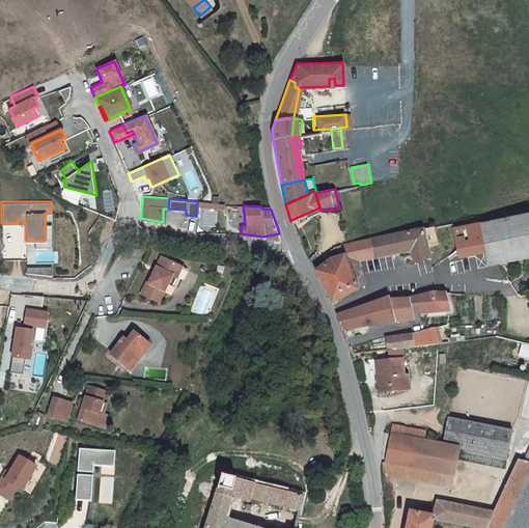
[(528,215),(477,224),(477,225),(482,252),(485,266),(528,257),(528,215)]
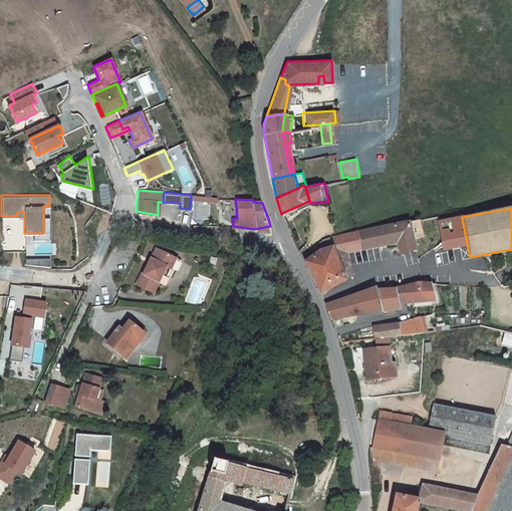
[(49,216),(43,216),(43,233),(32,233),(33,239),(49,238),(49,216)]
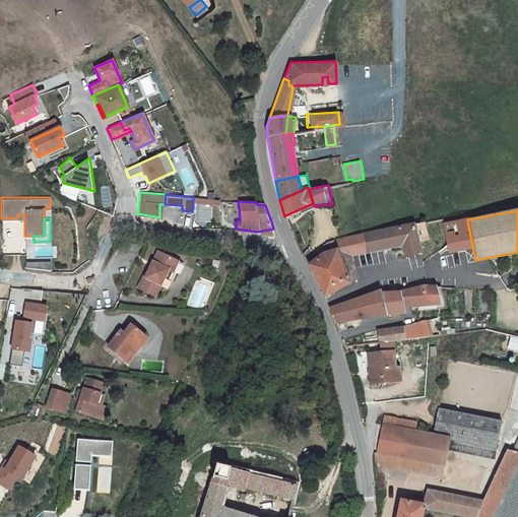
[(467,220),(443,223),(449,251),(472,247),(467,220)]
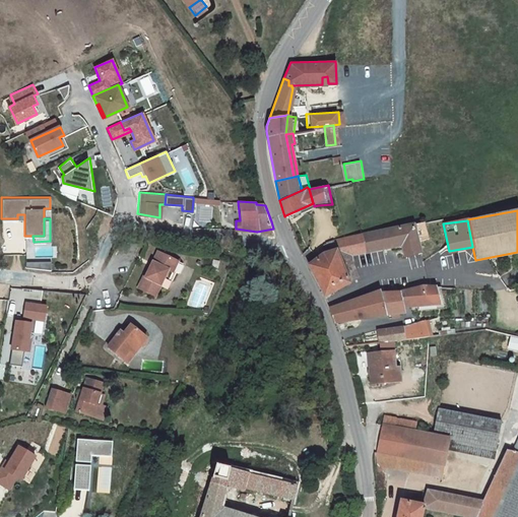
[(422,221),(358,234),(365,254),(399,242),(404,258),(419,254),(413,239),(425,236),(422,221)]
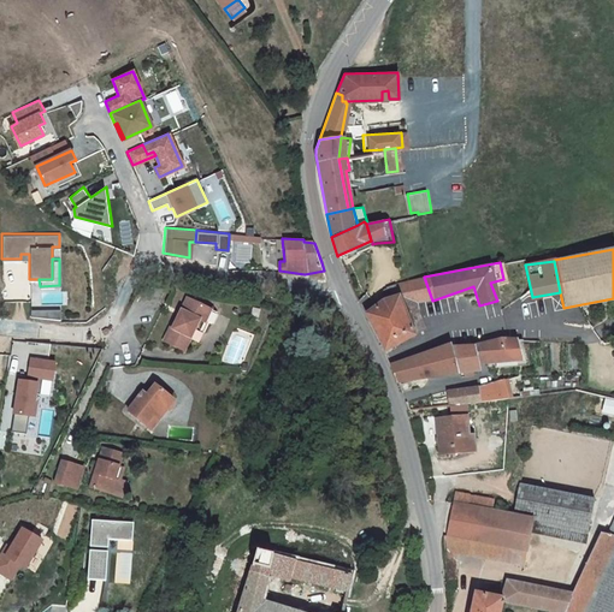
[(424,277),(399,280),(389,283),(388,284),(394,295),(406,319),(419,314),(415,307),(432,301),(424,277)]
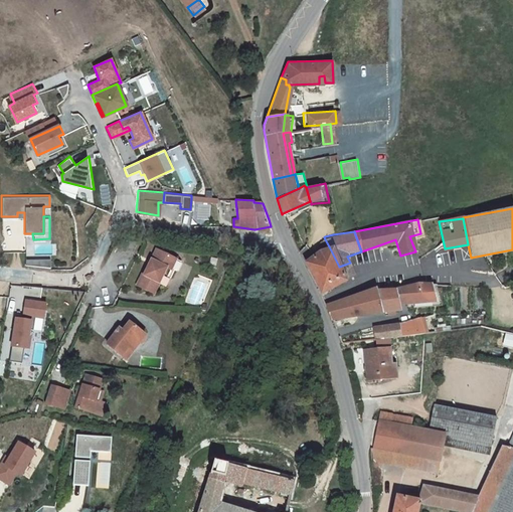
[(305,262),(321,292),(356,274),(350,263),(339,267),(329,246),(323,247),(319,249),(305,262)]
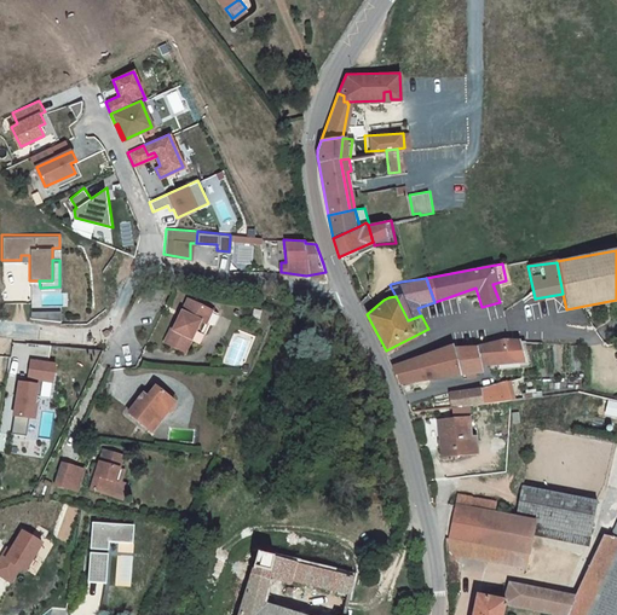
[(213,324),(219,312),(191,297),(183,311),(180,309),(165,342),(183,352),(199,320),(206,324),(208,321),(213,324)]
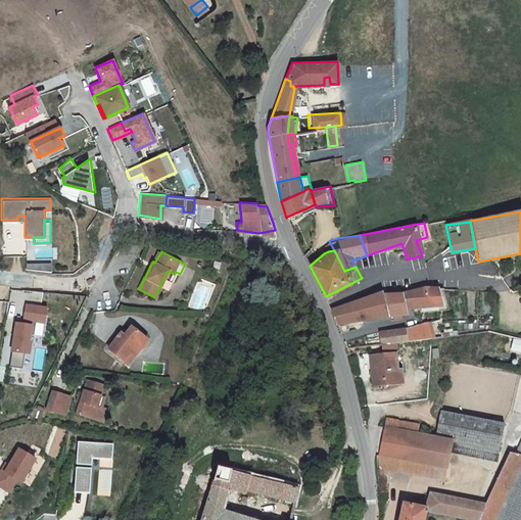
[(51,262),(35,263),(35,270),(51,271),(51,262)]
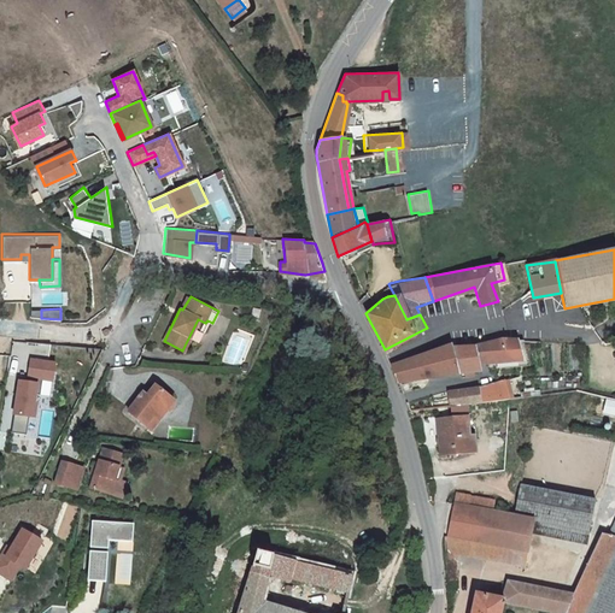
[(450,345),(456,371),(480,370),(481,364),(520,359),(514,337),(498,336),(475,346),(473,346),(450,345)]
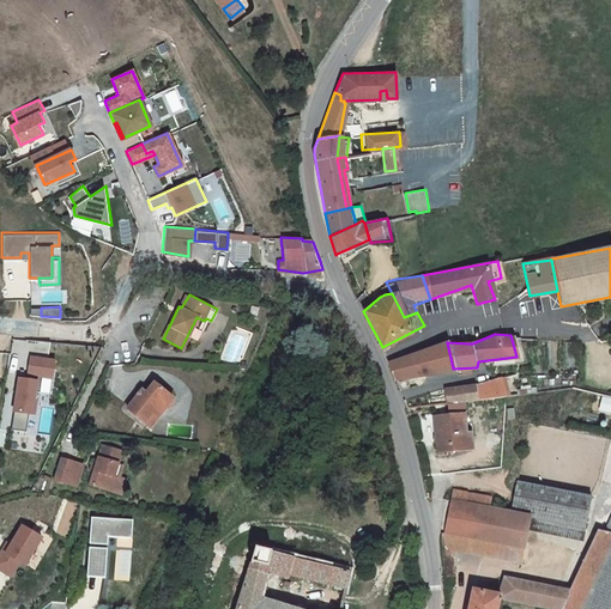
[(387,363),(393,378),(453,369),(447,342),(389,361),(387,363)]
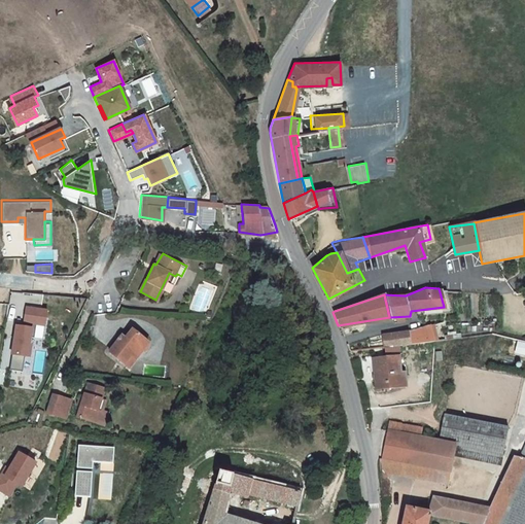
[(45,309),(25,306),(23,320),(21,319),(20,324),(14,324),(8,368),(22,370),(24,354),(28,355),(30,344),(28,344),(29,336),(33,336),(35,322),(43,323),(45,309)]
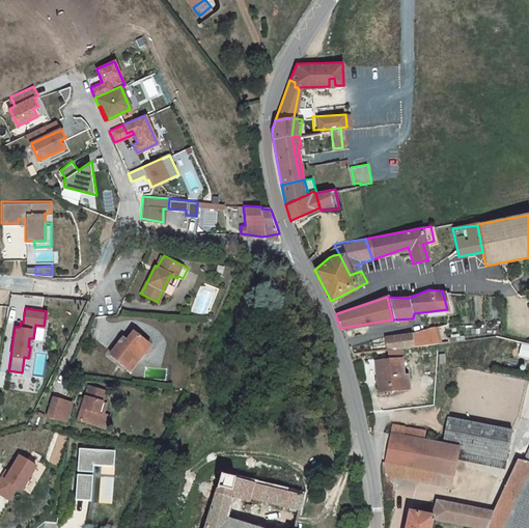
[(386,336),(387,350),(437,342),(437,328),(419,332),(411,334),(386,336)]
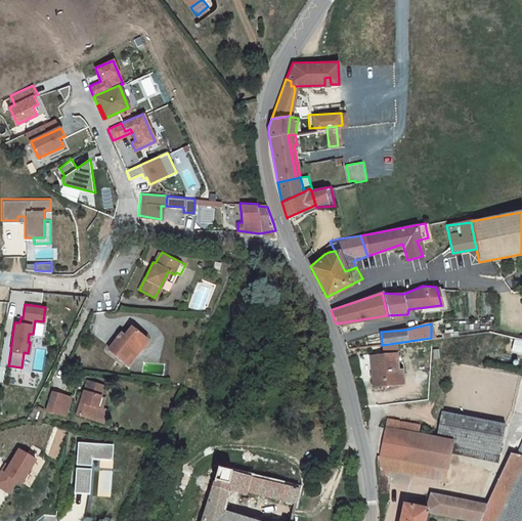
[(134,355),(147,339),(132,327),(125,335),(122,332),(107,348),(123,360),(130,351),(134,355)]
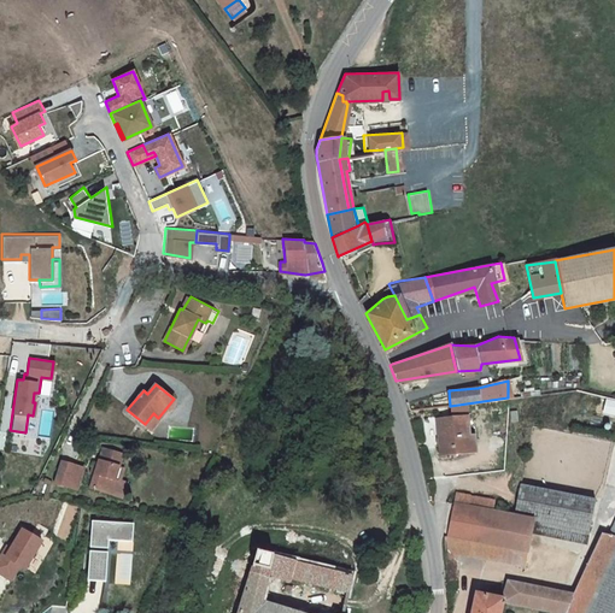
[(468,432),(466,416),(435,417),(439,451),(475,448),(475,432),(468,432)]
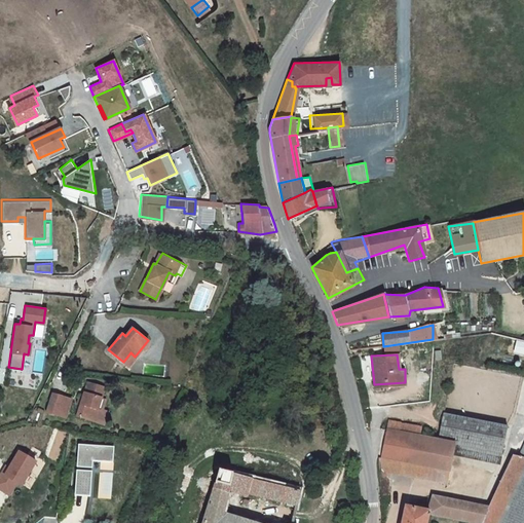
[(95,407),(103,386),(86,380),(73,413),(94,423),(100,409),(95,407)]
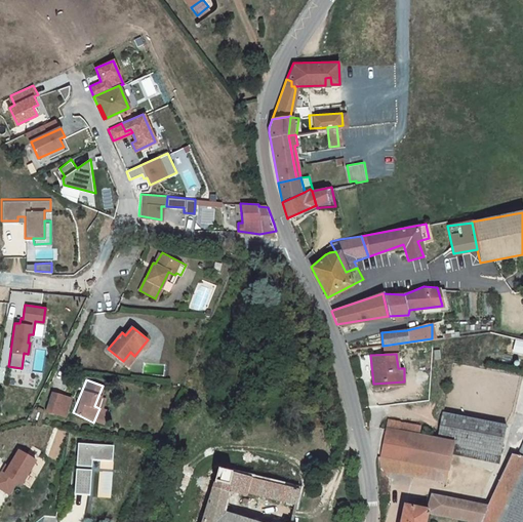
[(61,416),(68,398),(51,391),(44,408),(61,416)]
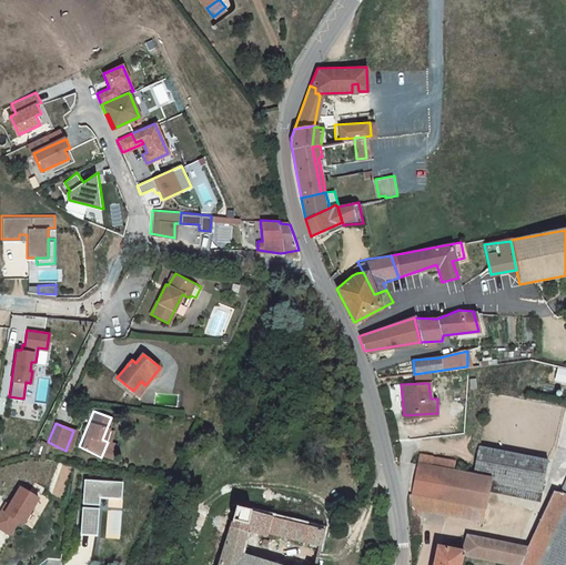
[(475,442),(468,473),(538,486),(545,456),(475,442)]
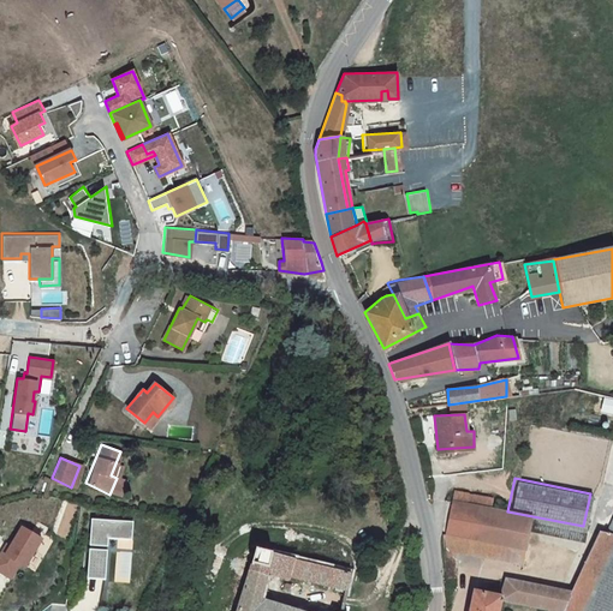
[(453,489),(451,501),(487,507),(488,496),(453,489)]
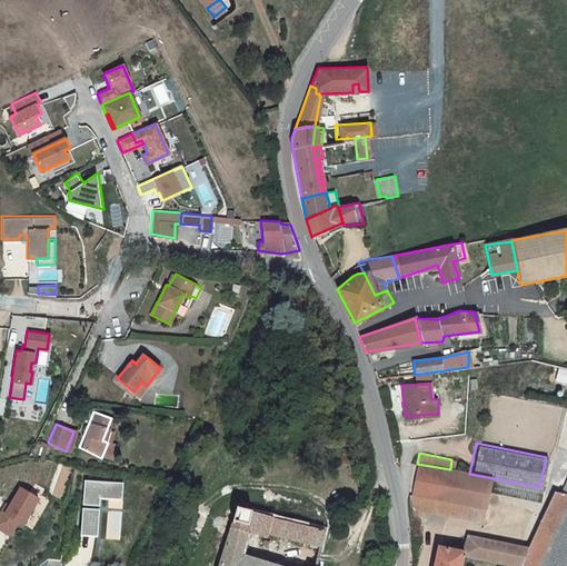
[(417,464),(413,490),(407,490),(413,543),(418,544),(420,510),(481,520),(489,487),(537,497),(539,487),(469,474),(450,469),(417,464)]
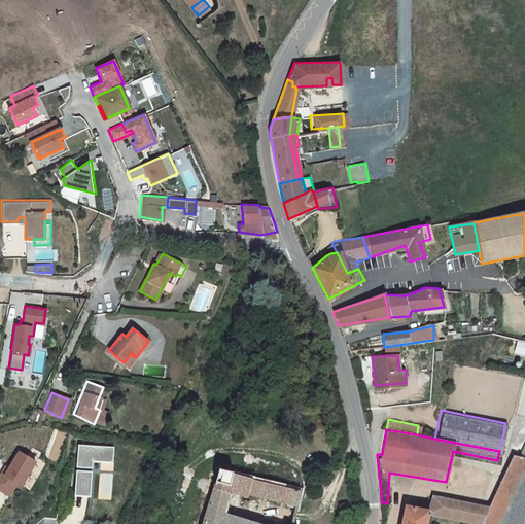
[(111,447),(77,444),(76,466),(80,466),(91,467),(91,459),(109,461),(111,447)]
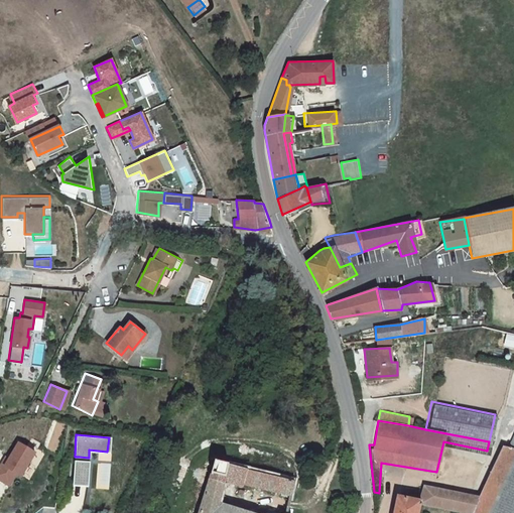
[(1,461),(0,463),(0,477),(8,483),(16,471),(20,474),(35,452),(18,440),(9,457),(4,463),(1,461)]
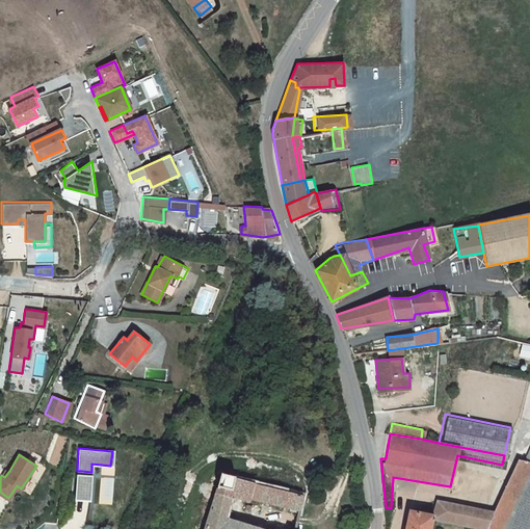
[(529,465),(529,459),(523,458),(517,457),(494,510),(485,528),(487,528),(529,528),(529,465)]
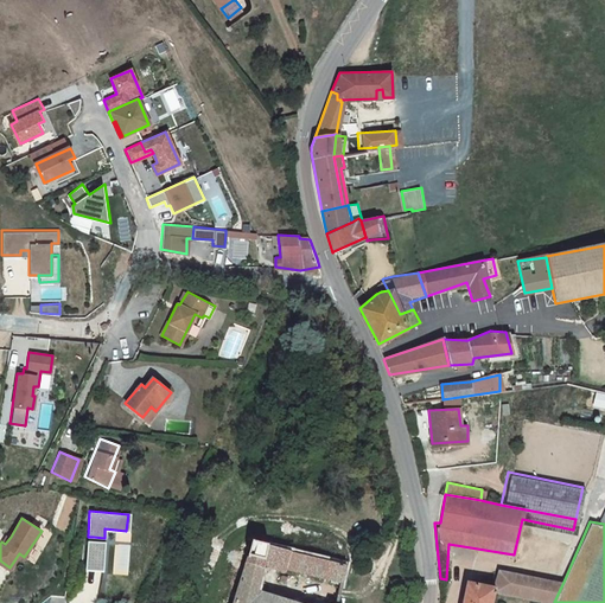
[(101,568),(103,541),(93,540),(87,540),(84,566),(101,568)]
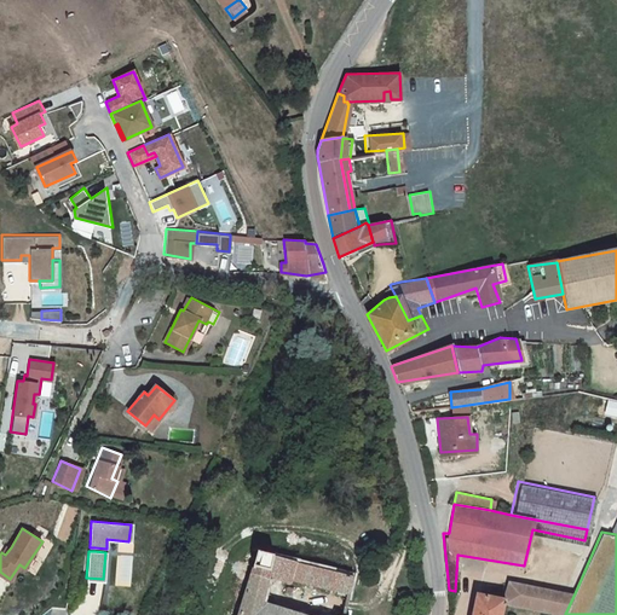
[(255,551),(237,614),(336,614),(334,614),(333,614),(303,614),(260,602),(270,570),(347,592),(353,575),(255,551)]
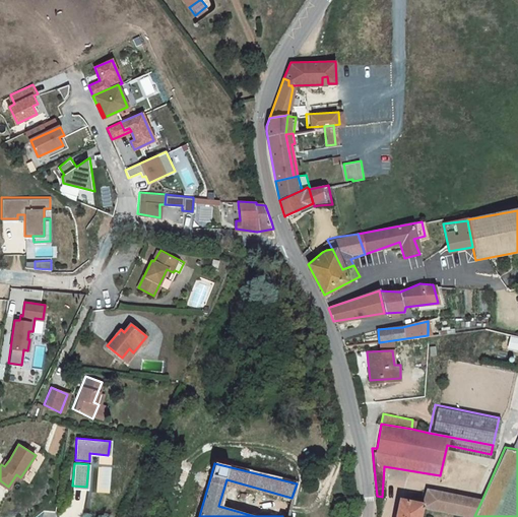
[(474,516),(482,499),(427,488),(424,504),(424,505),(473,516),(474,516)]
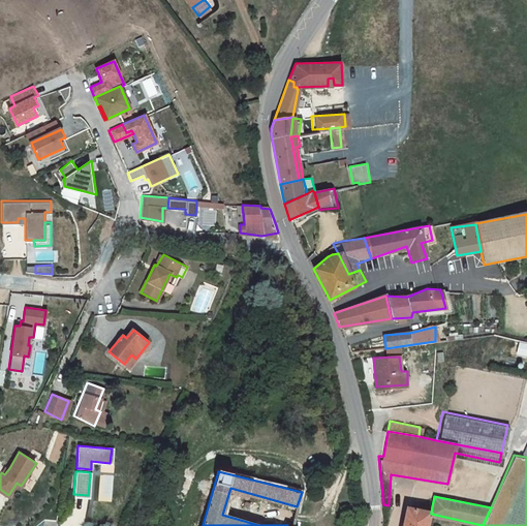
[(428,525),(431,514),(431,513),(407,508),(403,525),(428,525)]
